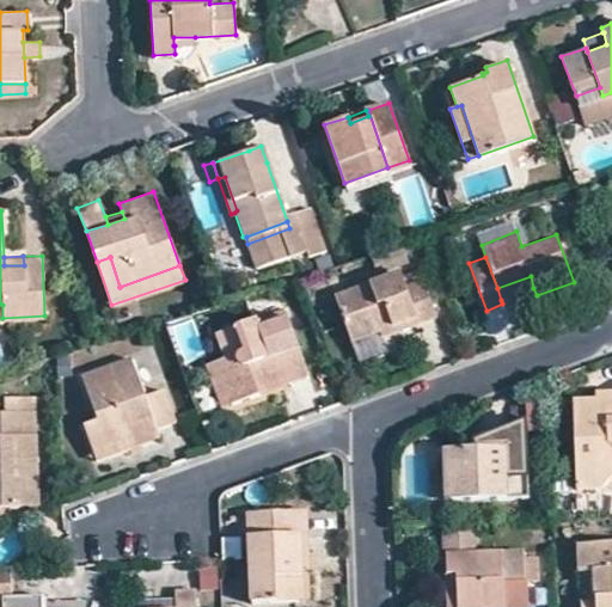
[(415,314),(404,284),(397,269),(334,293),(350,338),(415,314)]
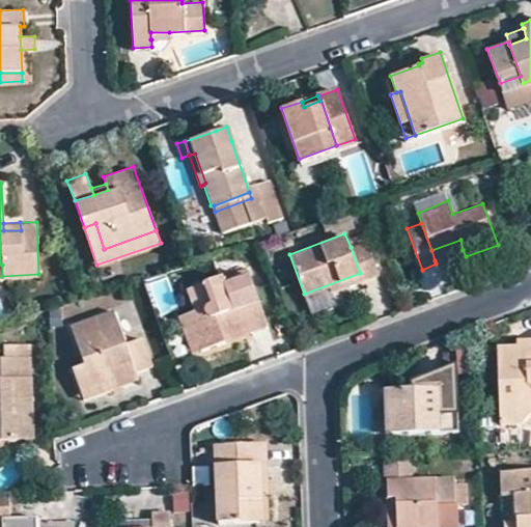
[(460,240),(431,250),(435,260),(463,250),(460,240)]
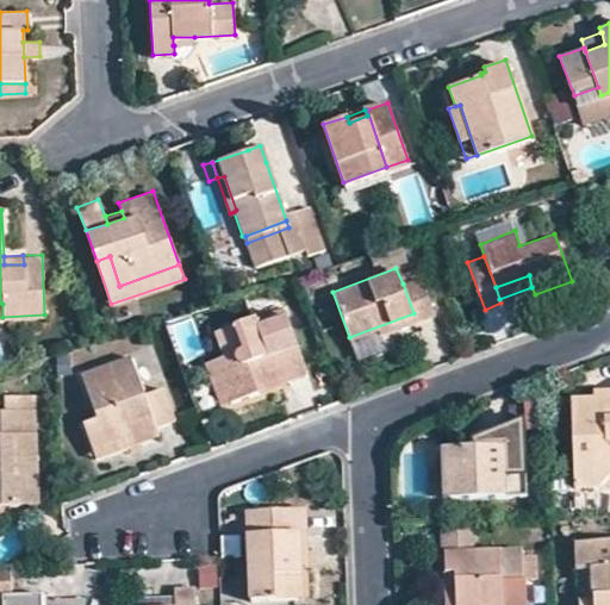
[(421,276),(403,284),(414,313),(416,320),(434,313),(421,276)]
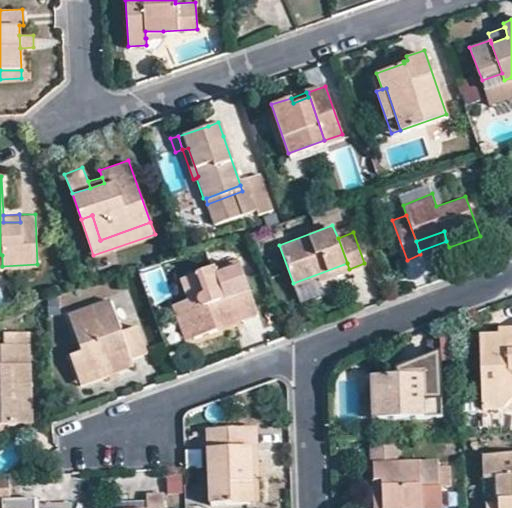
[(224,267),(238,306),(242,317),(257,312),(239,263),(224,267)]
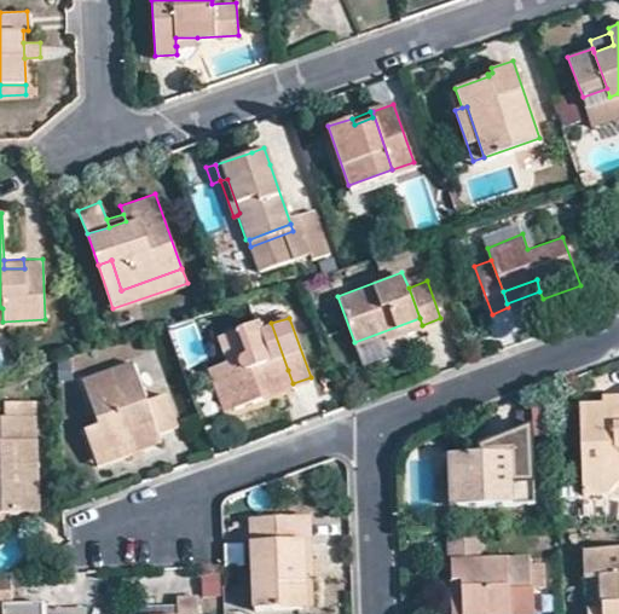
[(226,360),(220,361),(235,405),(261,395),(256,382),(288,370),(271,323),(261,326),(259,319),(217,336),(226,360)]
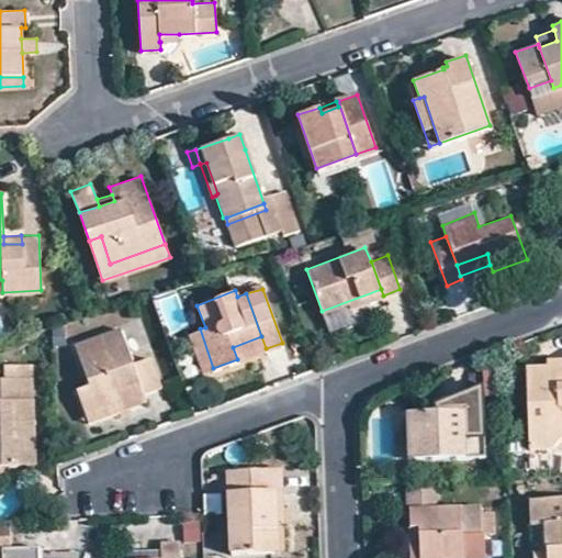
[(107,395),(139,382),(132,363),(119,326),(74,344),(89,383),(76,389),(83,410),(109,401),(107,395)]
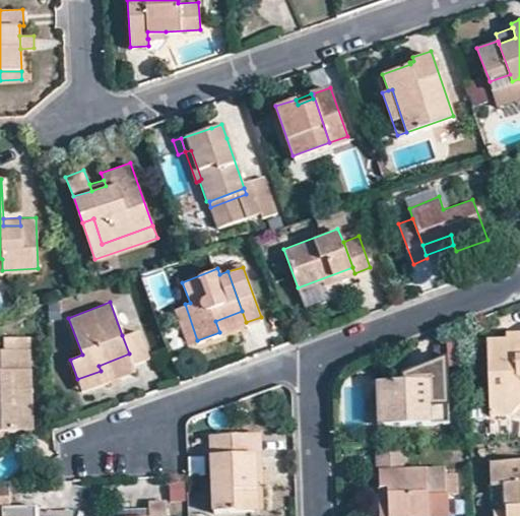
[(197,340),(185,304),(173,308),(187,343),(197,340)]
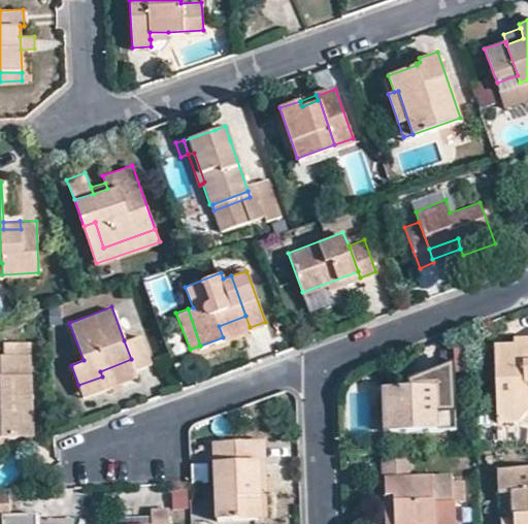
[(250,327),(245,316),(219,326),(223,337),(250,327)]
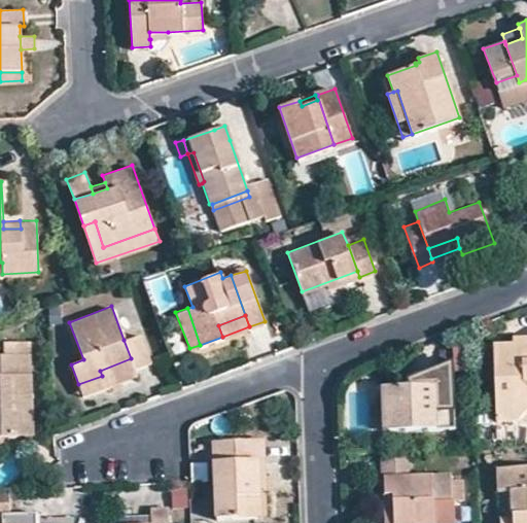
[(124,340),(131,358),(134,368),(150,361),(140,334),(124,340)]
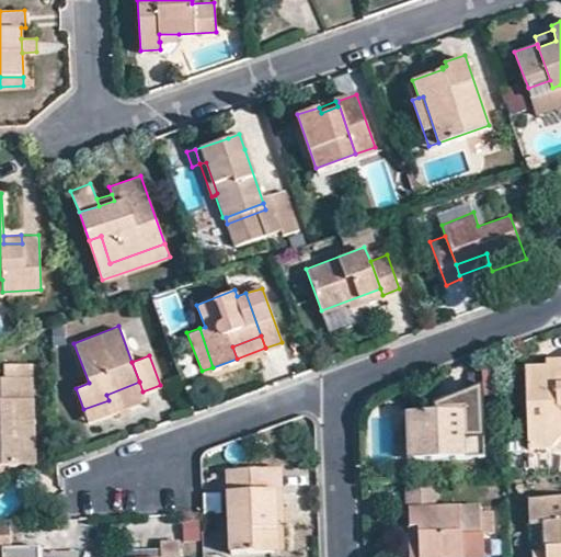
[(0,374),(0,458),(34,457),(33,359),(3,360),(6,374),(0,374)]
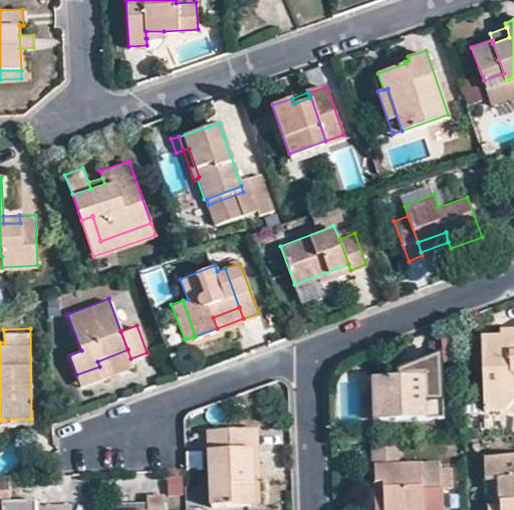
[(441,329),(443,358),(456,357),(454,328),(441,329)]
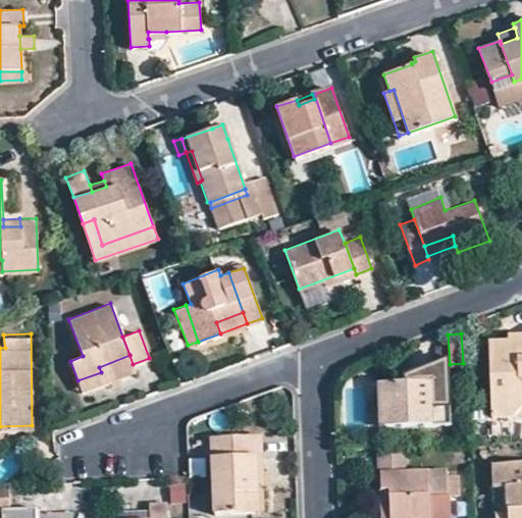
[(521,338),(507,339),(487,340),(490,413),(514,412),(521,398),(521,338)]
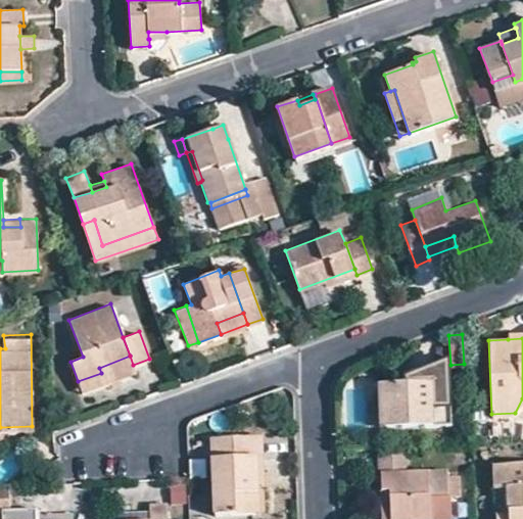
[(133,365),(130,356),(99,368),(101,373),(78,381),(81,392),(135,372),(133,365)]
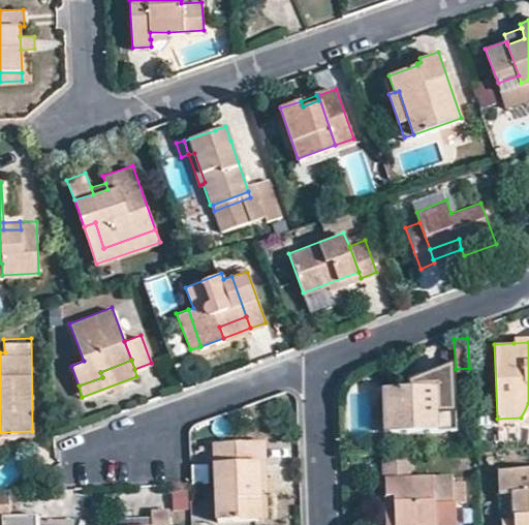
[(436,377),(437,383),(438,422),(457,422),(454,376),(436,377)]
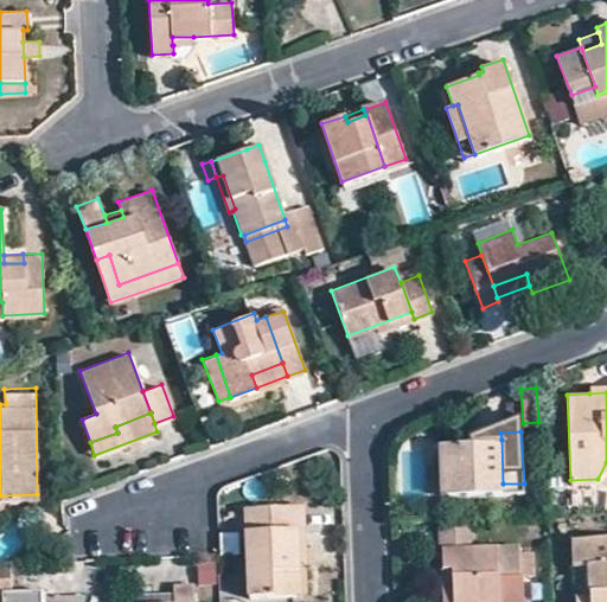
[(502,440),(484,441),(438,442),(439,493),(503,491),(503,484),(502,440)]
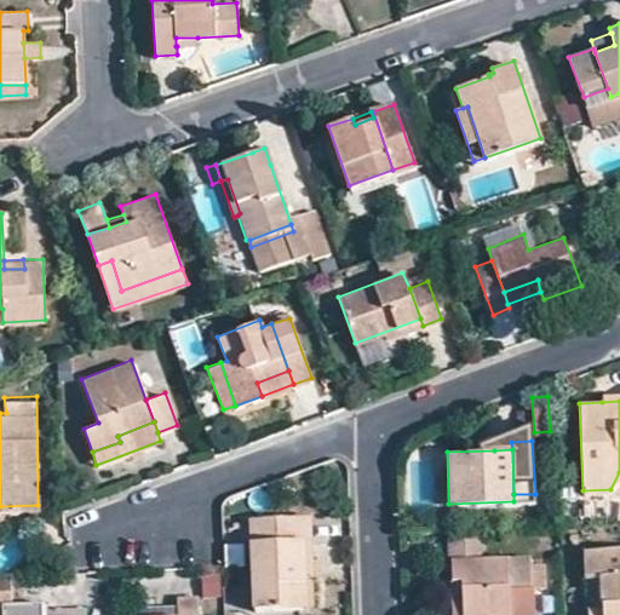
[(251,516),(251,540),(303,539),(311,538),(310,512),(251,516)]
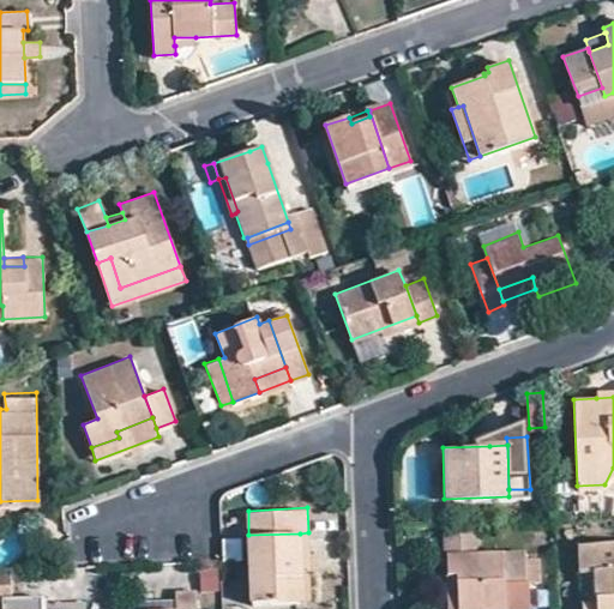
[(474,522),(443,523),(443,547),(476,546),(474,522)]
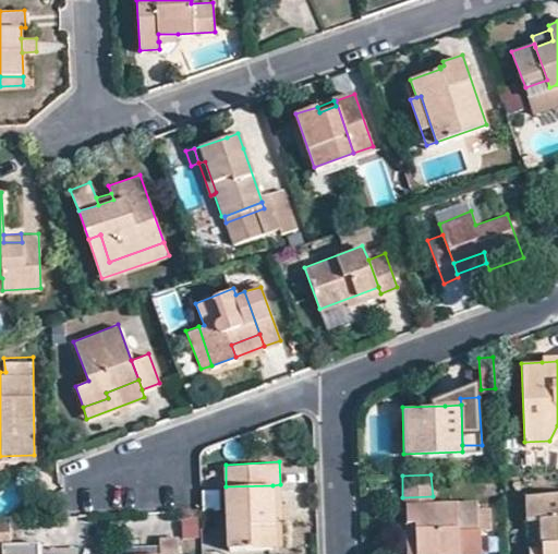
[(273,485),(226,486),(228,546),(275,543),(273,485)]
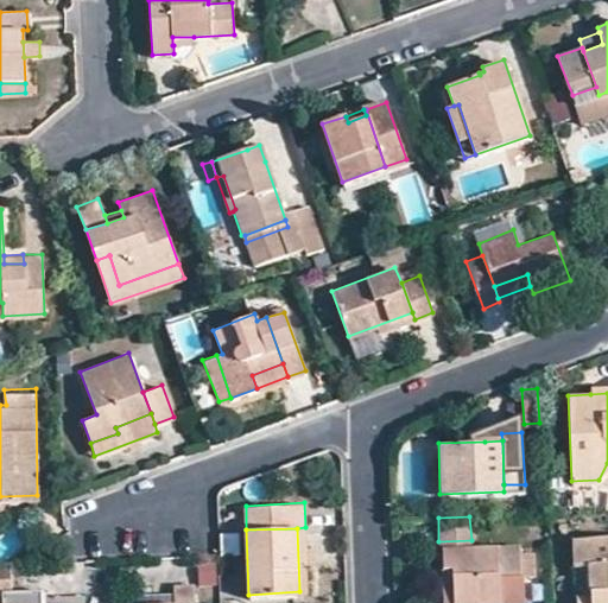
[(607,602),(607,533),(572,535),(574,563),(591,562),(593,594),(574,594),(574,602),(607,602)]
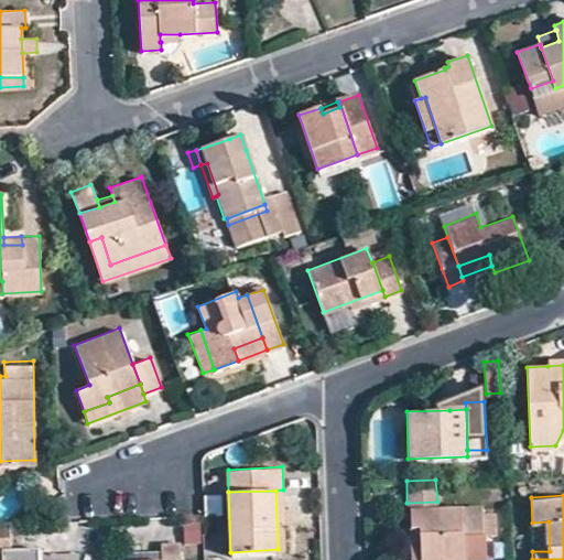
[(480,505),(463,505),(410,507),(411,526),(419,526),(419,559),(477,559),(486,559),(484,532),(495,532),(492,510),(480,512),(480,505)]
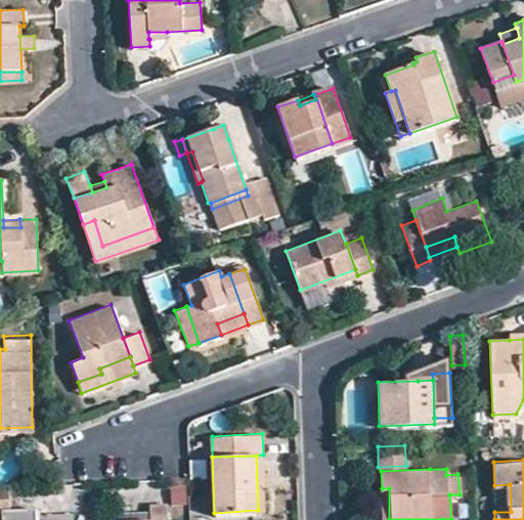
[(171,481),(173,501),(186,500),(185,480),(171,481)]
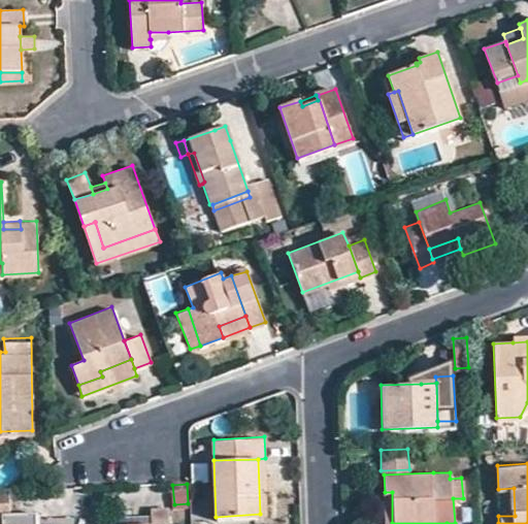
[(1,523),(1,512),(10,511),(9,491),(0,491),(0,523),(1,523)]
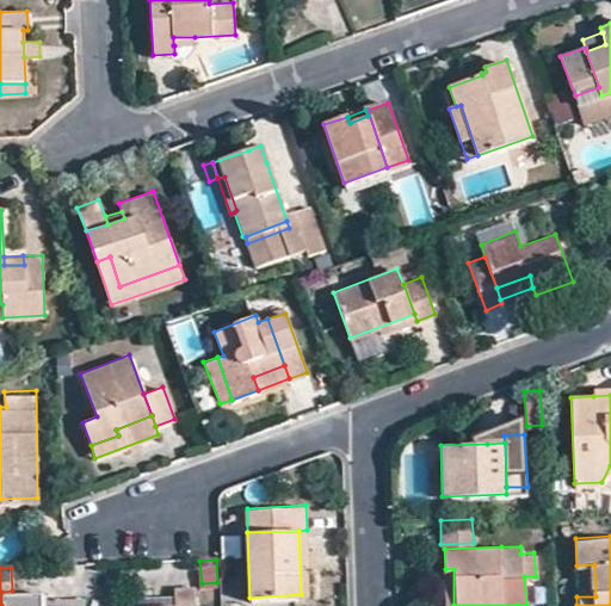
[(454,605),(454,569),(445,569),(443,569),(443,605),(454,605)]
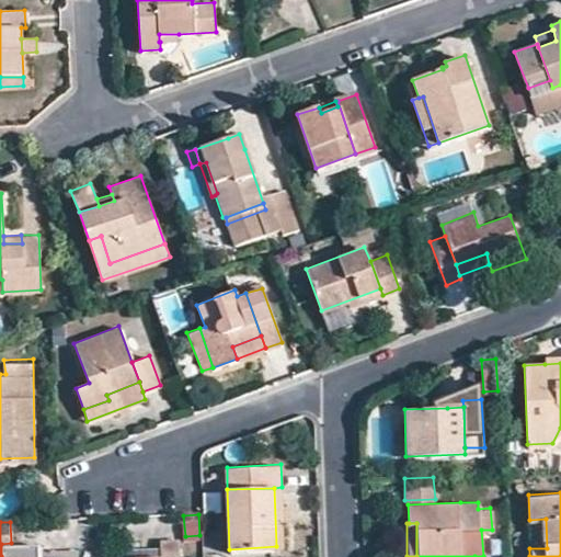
[(160,537),(161,556),(160,556),(178,556),(178,536),(160,537)]
